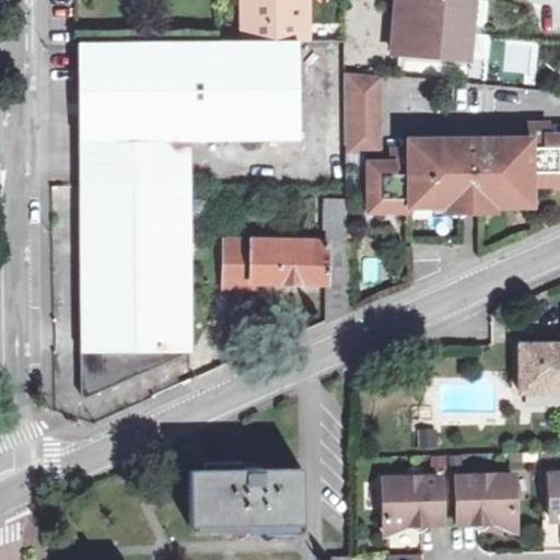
[(305,42),(306,1),(291,0),(236,0),(237,42),(257,42),(295,42),(305,42)]
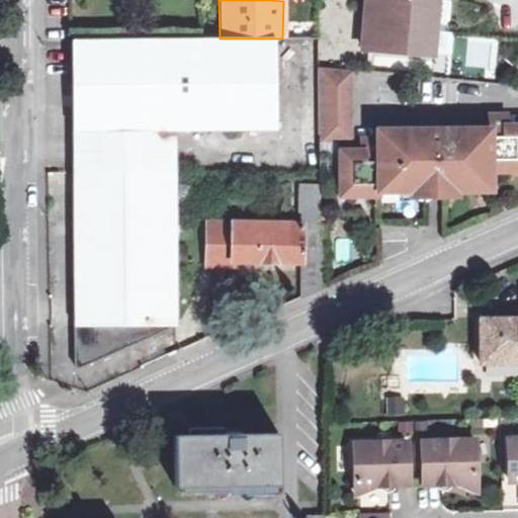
[(435,0),(364,0),(360,45),(431,51),(435,0)]
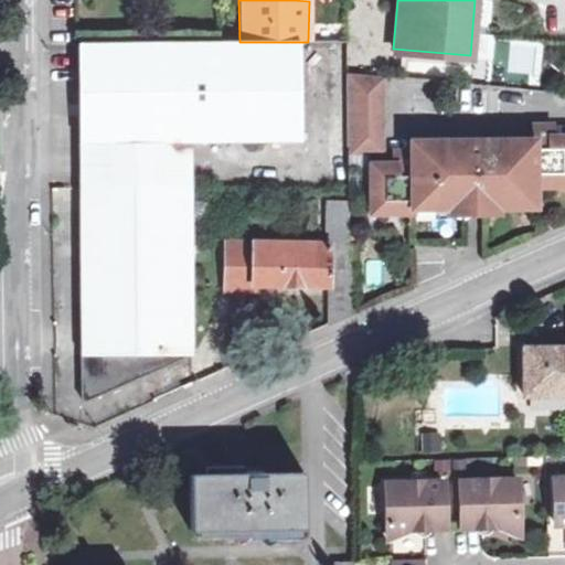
[(77,145),(190,144),(298,142),(298,42),(259,42),(240,42),(77,44),(77,107),(77,145)]
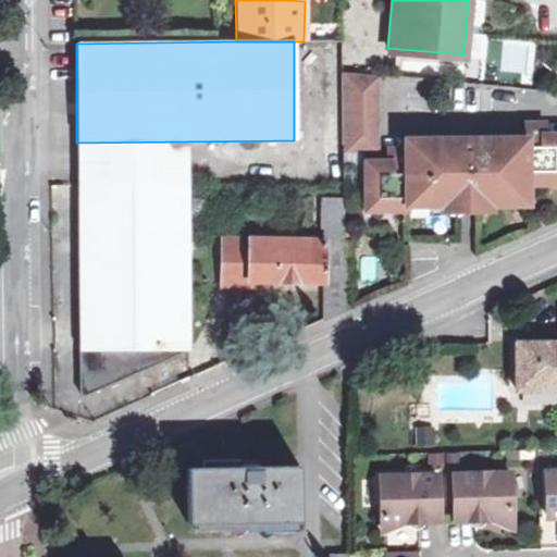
[(374,73),(342,71),(342,148),(372,148),(374,73)]
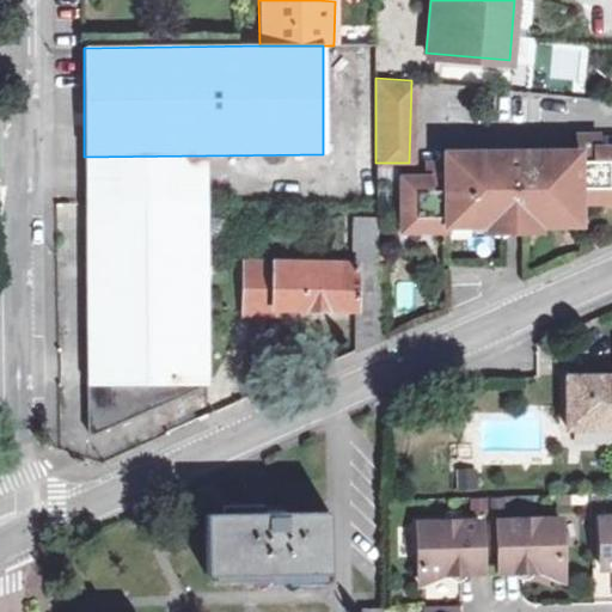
[(481,172),(479,152),(472,152),(472,224),(499,222),(516,222),(546,221),(548,216),(573,216),(573,199),(571,189),(592,189),(592,199),(611,197),(611,146),(594,147),(594,134),(571,133),(571,150),(534,151),(536,172),(516,172),(516,155),(497,155),(497,171),(481,172)]
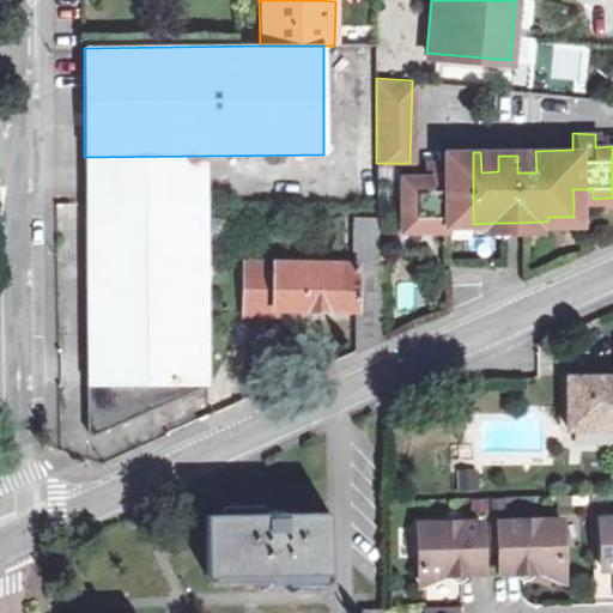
[(516,152),(517,156),(517,173),(536,173),(535,151),(516,152)]
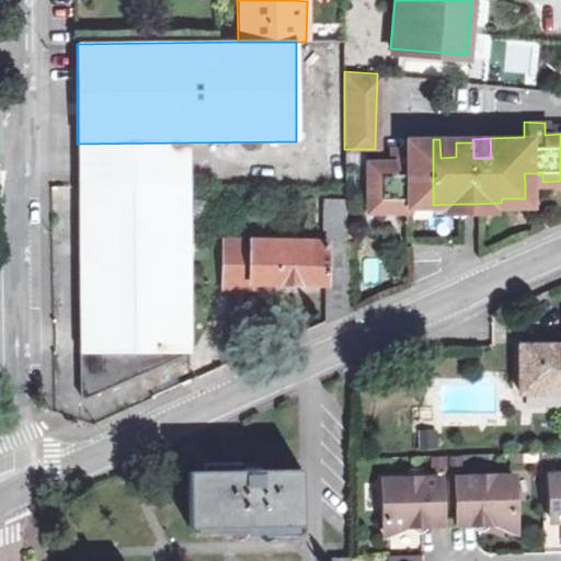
[(426,199),(426,205),(433,205),(433,139),(404,139),(404,148),(386,149),(386,163),(364,163),(364,212),(386,210),(386,199),(405,199),(426,199)]
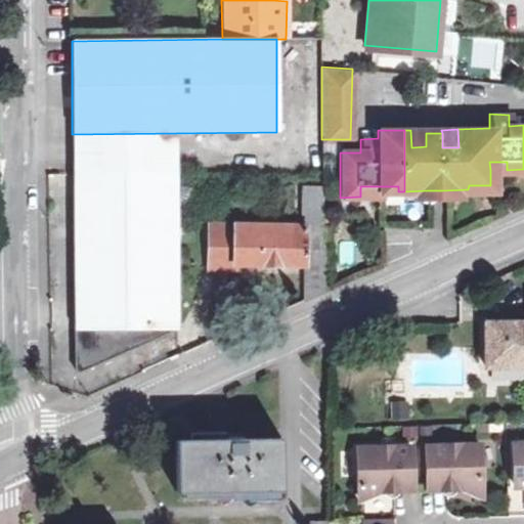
[(426,130),(410,130),(411,147),(426,146),(426,133),(426,130)]
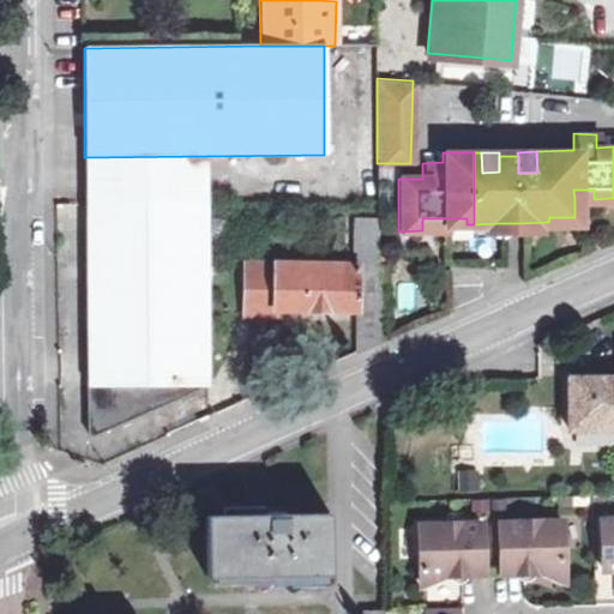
[(84,157),(84,203),(205,203),(206,156),(84,157)]
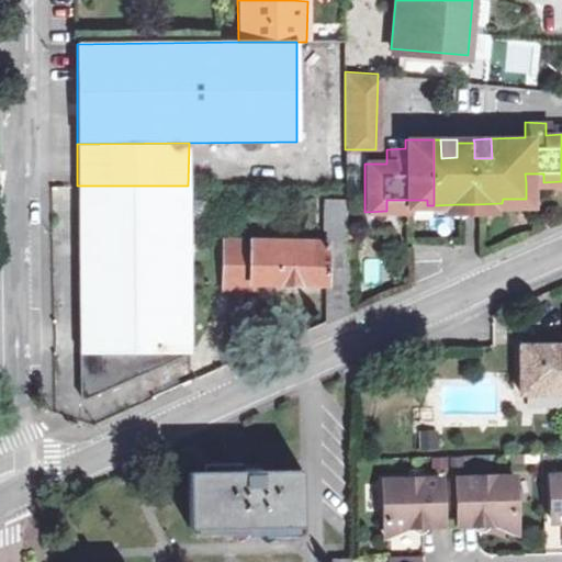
[(525,173),(526,182),(543,182),(543,173),(525,173)]
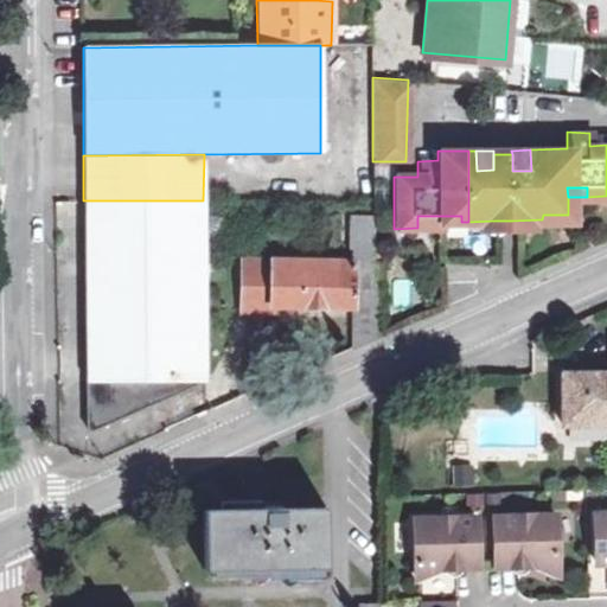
[(203,200),(83,200),(83,257),(192,260),(202,260),(203,200)]
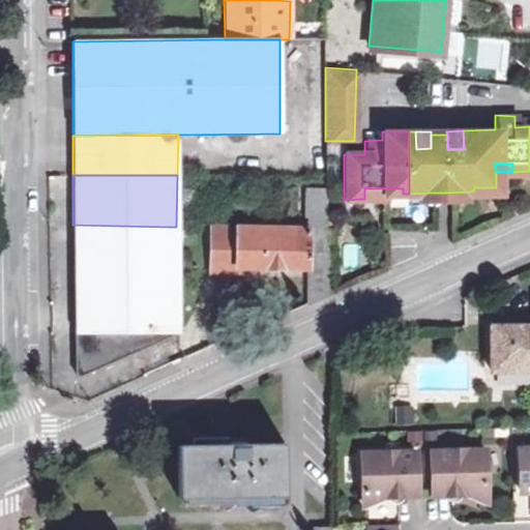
[(304,187),(303,219),(322,219),(323,187),(304,187)]
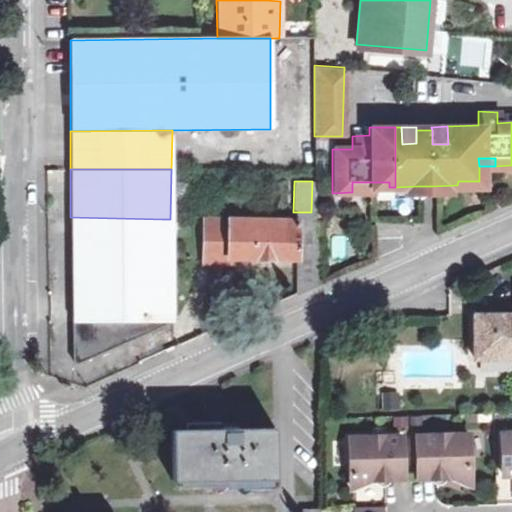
[(352,182),(352,192),(370,192),(370,188),(370,182),(352,182)]
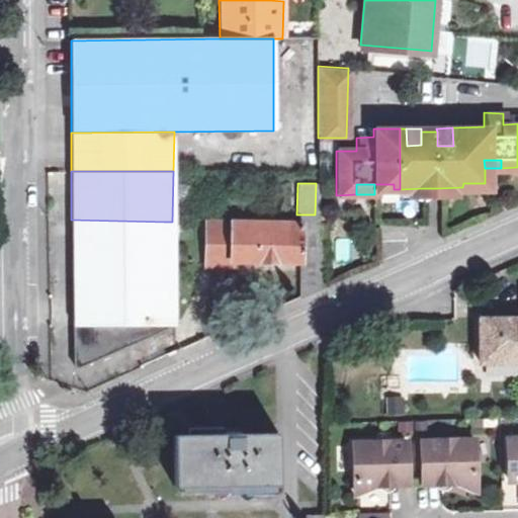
[(437,188),(422,188),(422,198),(437,198),(437,188)]
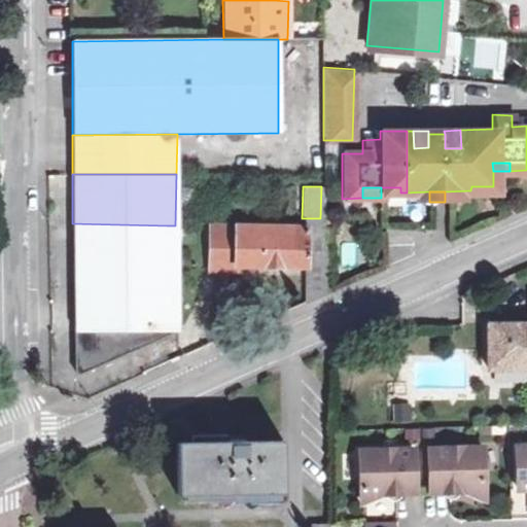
[(174,331),(175,225),(167,225),(72,223),(71,367),(77,375),(174,331)]
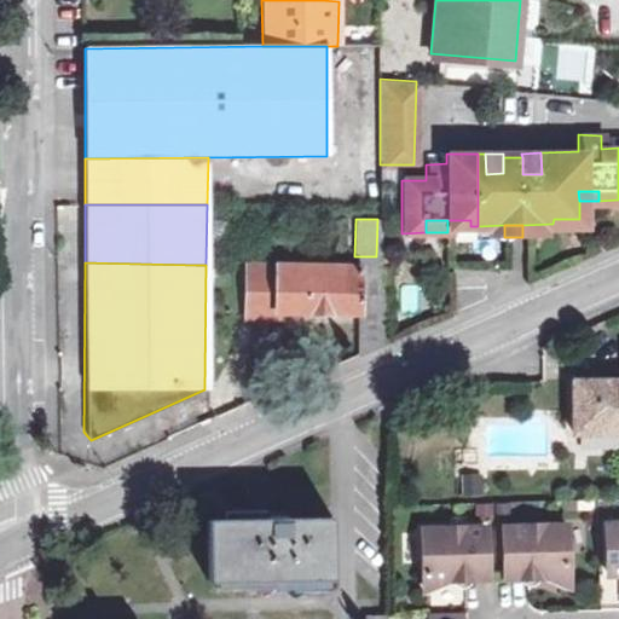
[(376,300),(377,268),(275,266),(247,266),(246,304),(273,305),(273,312),(356,313),(356,358),(380,347),(380,300),(376,300)]
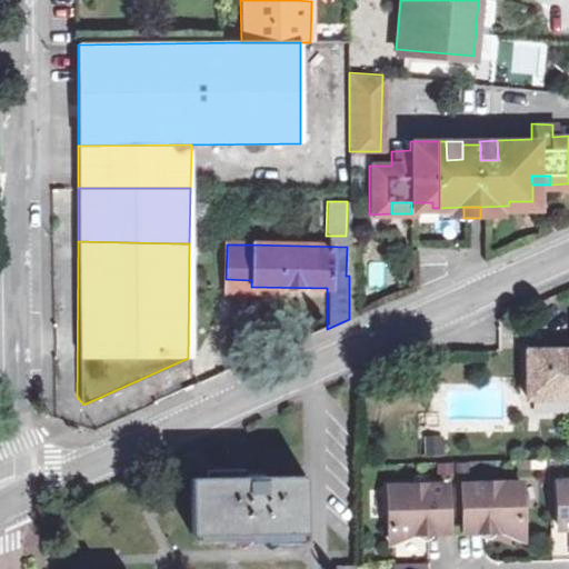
[(251,280),(226,279),(225,295),(251,296),(251,287),(251,280)]
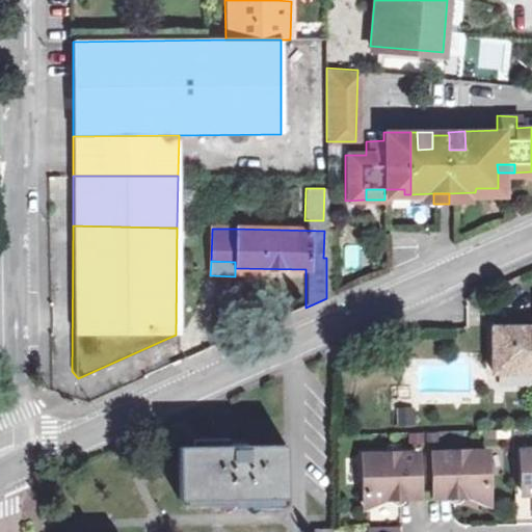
[(531,326),(496,326),(496,373),(531,372),(531,326)]
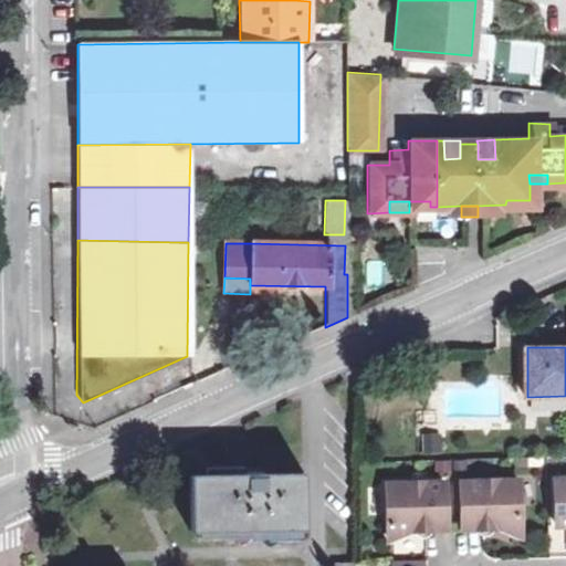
[(428,453),(446,452),(446,436),(428,436),(428,453)]
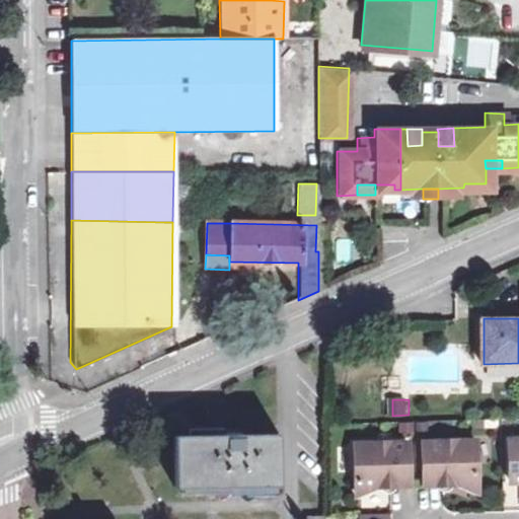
[(178,488),(282,487),(281,434),(226,435),(177,436),(178,488)]
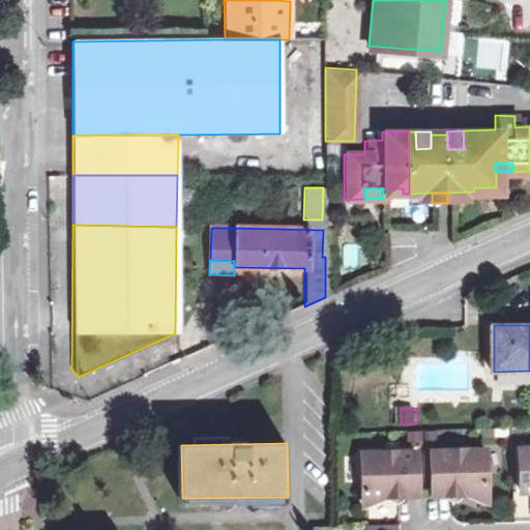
[(436,452),(436,494),(455,493),(466,493),(490,503),(490,451),(436,452)]
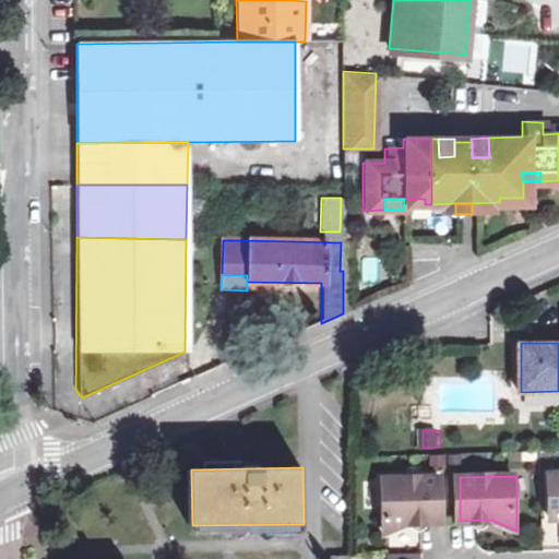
[(425,522),(442,521),(442,477),(387,478),(387,535),(409,523),(425,524),(425,522)]
